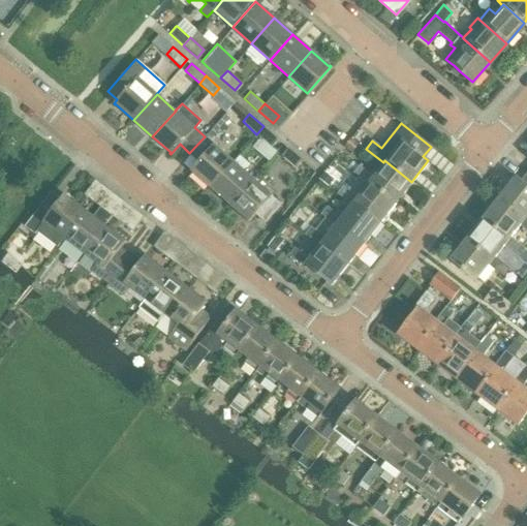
[(264,126),(256,134),(271,146),(277,138),(273,134),(264,126)]
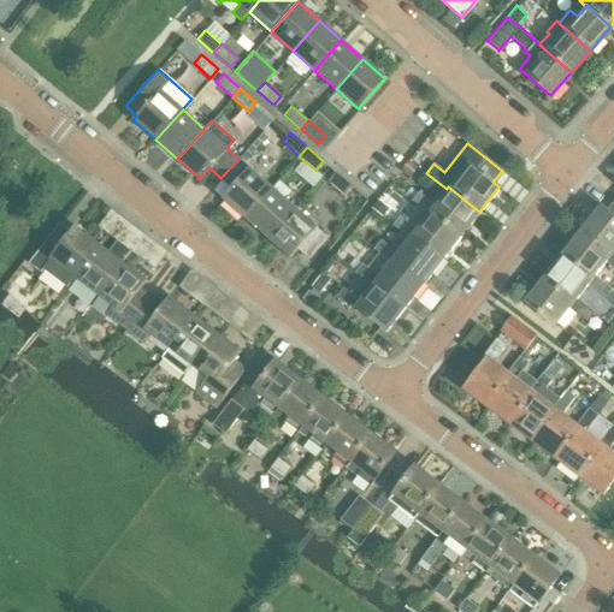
[(238,159),(220,178),(231,186),(222,197),(222,198),(244,219),(272,188),(271,188),(248,167),(238,159)]
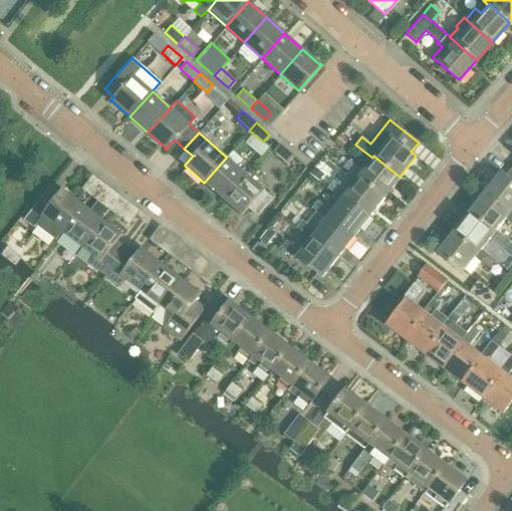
[(278,143),(272,151),(286,163),(292,155),(279,143),(278,143)]
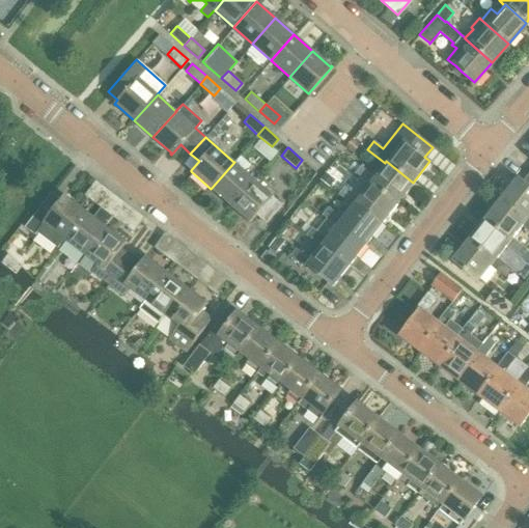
[(234,162),(211,189),(230,204),(253,178),(243,169),(249,163),(240,155),(233,162),(234,162)]
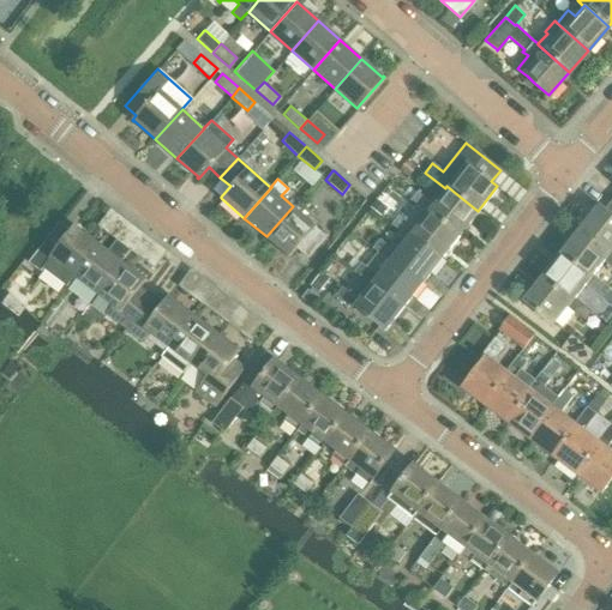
[(447,186),(445,188),(433,204),(415,191),(408,199),(414,204),(426,212),(429,209),(460,234),(478,211),(447,186)]
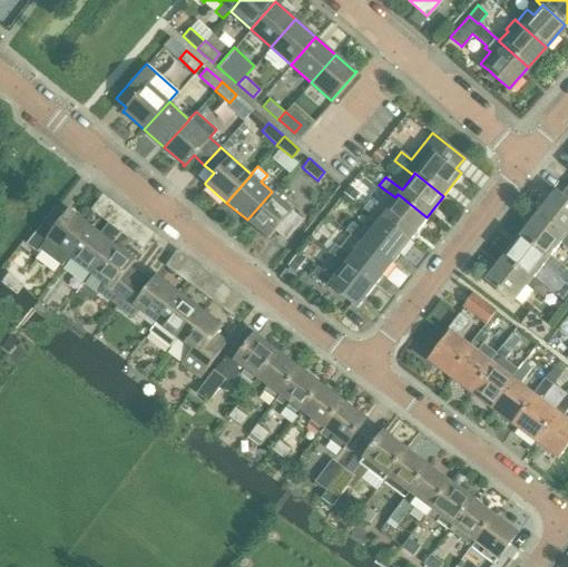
[(567,183),(560,193),(555,188),(536,212),(565,234),(567,232),(567,230),(567,183)]
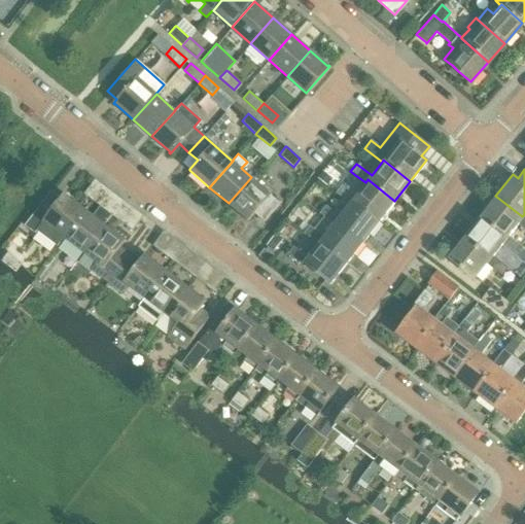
[(341,184),(335,191),(349,203),(351,200),(378,221),(394,201),(368,179),(365,182),(355,175),(345,187),(341,184)]
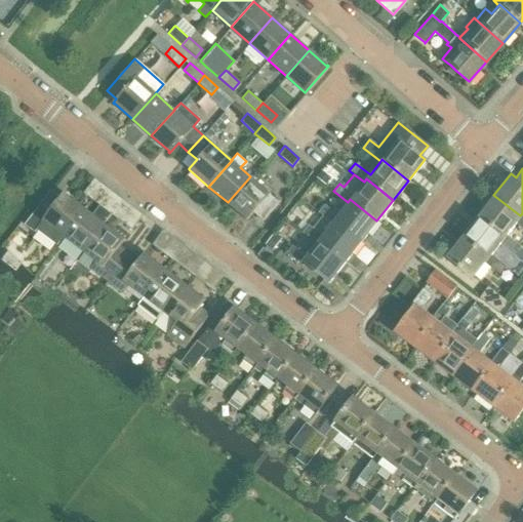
[(250,176),(228,202),(245,218),(252,211),(262,219),(278,201),(269,193),(250,176)]
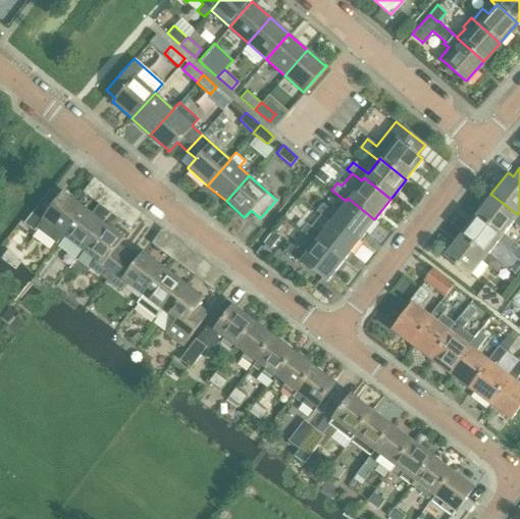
[(91,197),(102,183),(94,176),(84,192),(91,197)]
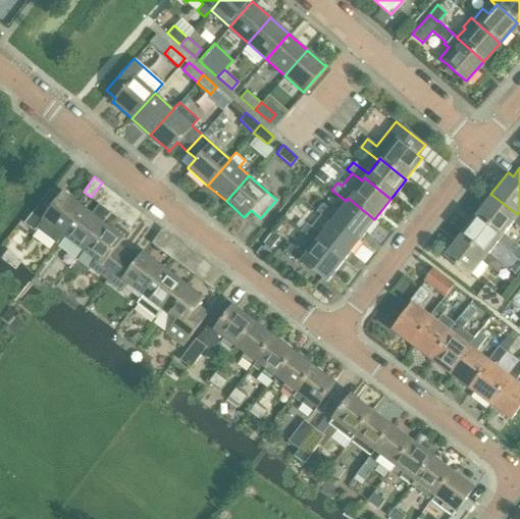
[(38,202),(23,222),(34,229),(36,227),(55,243),(58,239),(59,240),(63,235),(83,207),(63,192),(62,191),(59,195),(48,210),(38,202)]
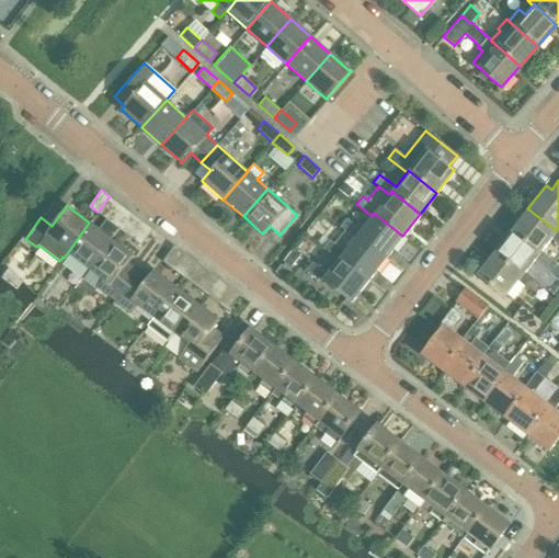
[(118,227),(130,212),(123,206),(111,220),(111,221),(118,227)]
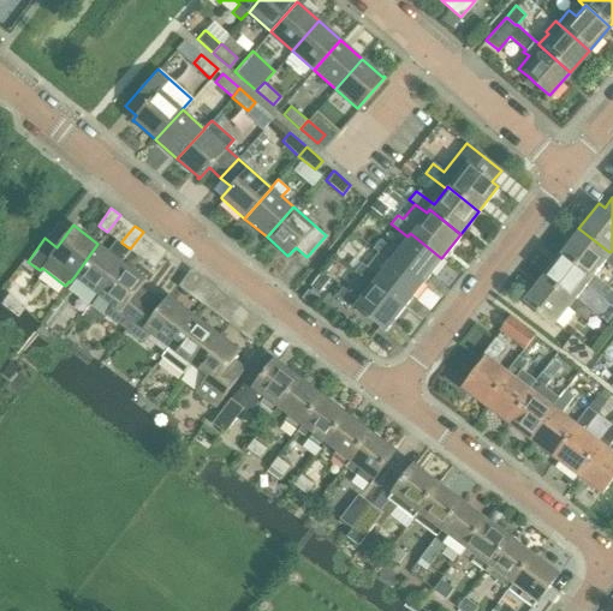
[(578,228),(560,251),(591,275),(593,274),(605,258),(612,264),(612,250),(609,252),(578,228)]
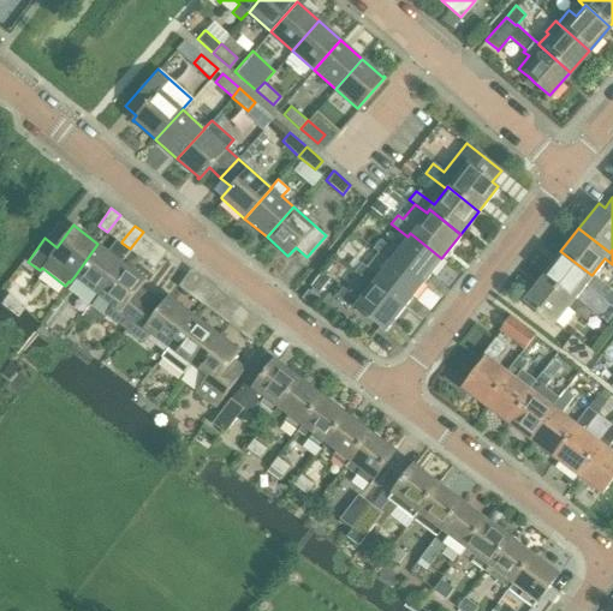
[(422,282),(441,258),(410,233),(408,237),(397,252),(380,238),(373,247),(378,252),(390,261),(391,258),(422,282)]
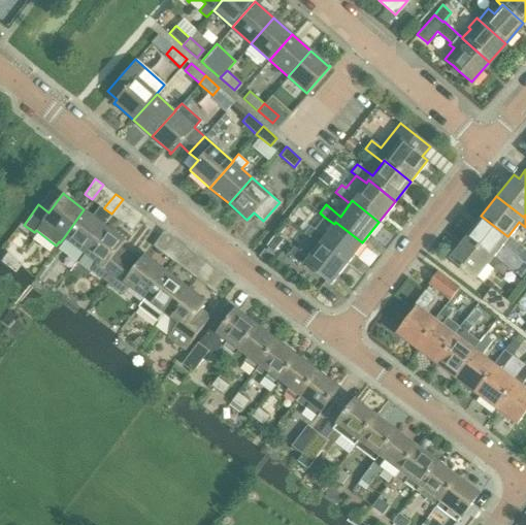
[(64,237),(60,242),(66,247),(70,241),(84,252),(104,224),(103,223),(110,214),(103,208),(99,205),(92,216),(84,209),(64,237)]
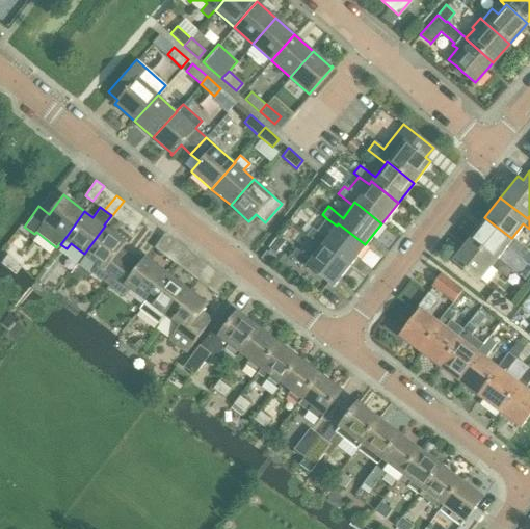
[(135,210),(125,226),(132,232),(143,216),(135,210)]
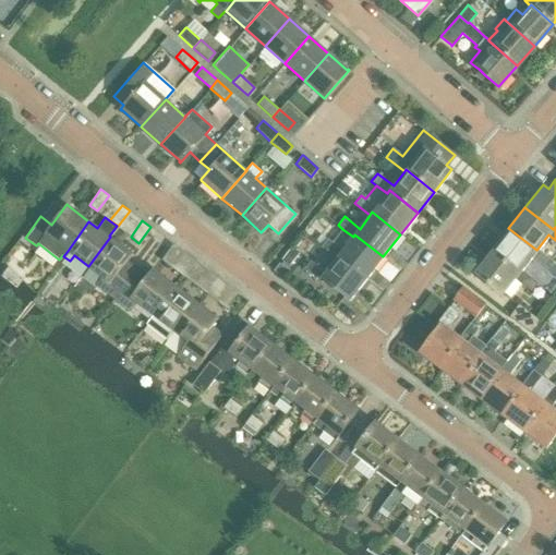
[(553,261),(538,249),(536,250),(508,228),(491,251),(519,273),(521,270),(531,256),(546,268),(553,261)]
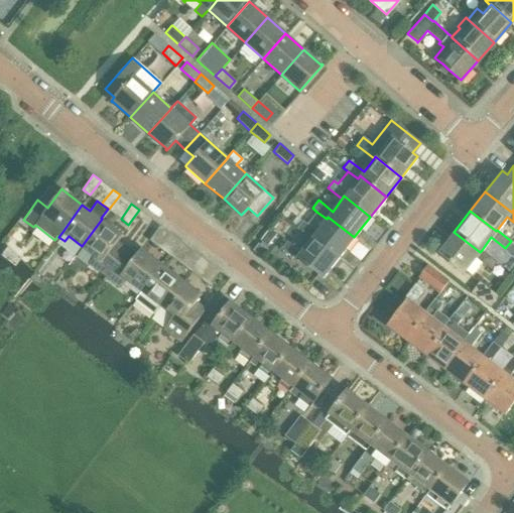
[(296,226),(296,228),(300,231),(310,239),(312,236),(339,256),(354,237),(328,217),(327,219),(316,212),(306,224),(301,220),(296,226)]
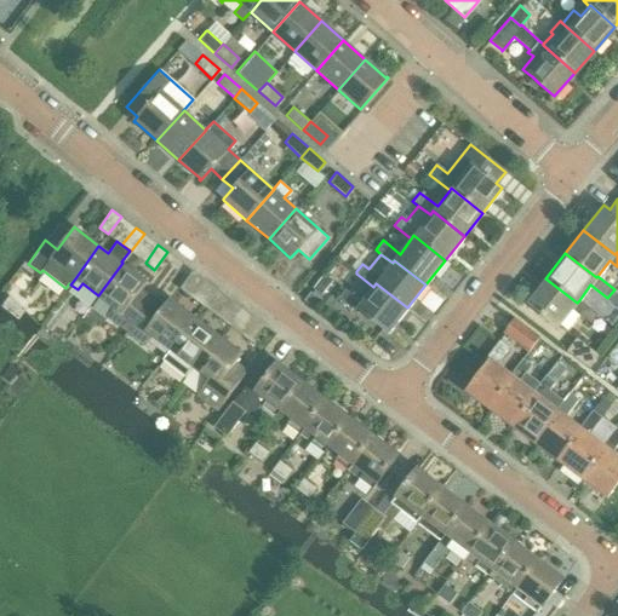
[(122,263),(98,295),(113,306),(106,315),(127,332),(153,297),(142,288),(147,281),(122,263)]
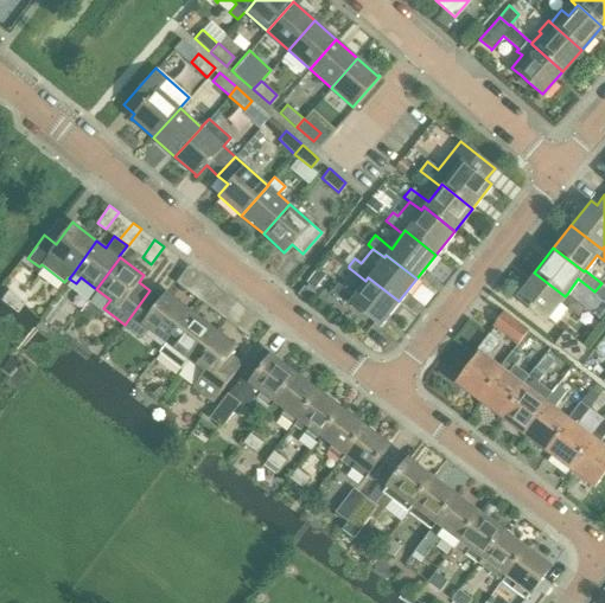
[(534,273),(515,296),(546,320),(560,302),(577,315),(584,307),(567,294),(565,296),(534,273)]
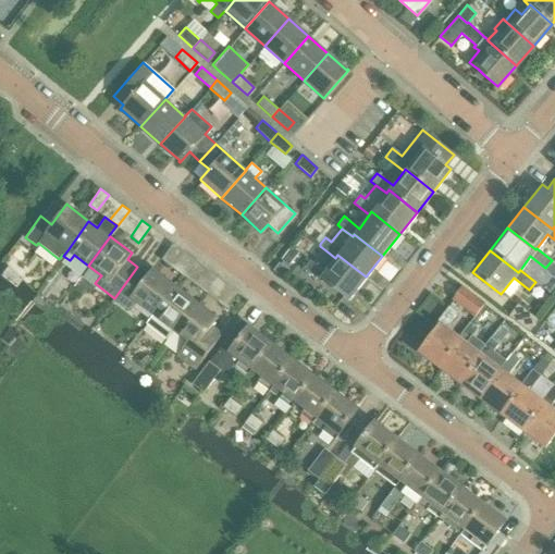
[(183,274),(194,259),(186,253),(174,268),(183,274)]
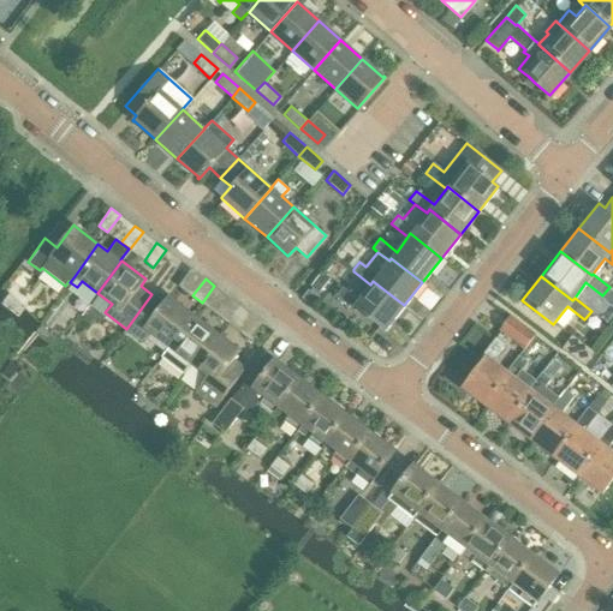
[(341,286),(334,294),(353,309),(355,307),(385,330),(404,305),(373,281),(370,285),(358,299),(346,289),(341,286)]
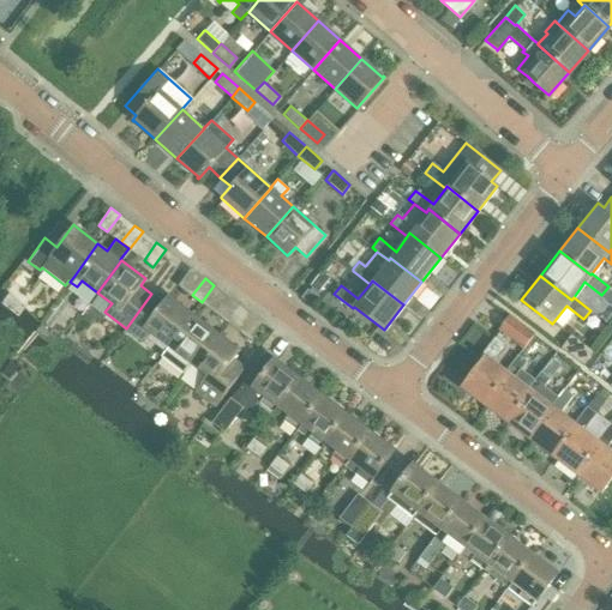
[(311,305),(317,296),(307,288),(306,288),(300,296),(311,305)]
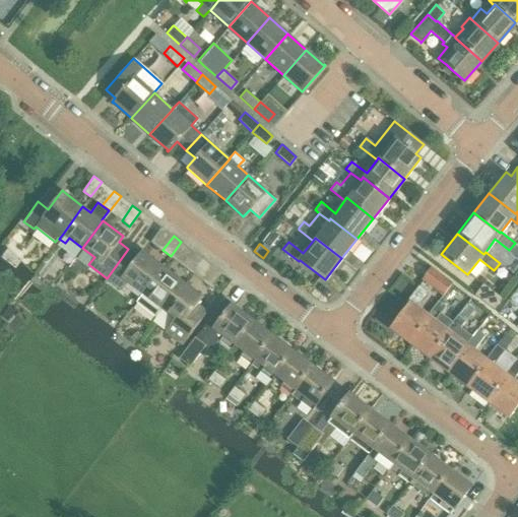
[(128,249),(107,278),(121,288),(127,281),(141,293),(142,294),(163,266),(142,250),(138,257),(128,249)]
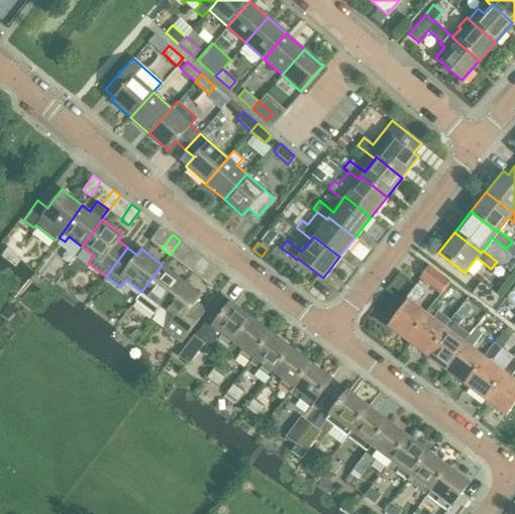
[(189,252),(180,264),(188,270),(196,258),(199,254),(191,248),(189,252)]
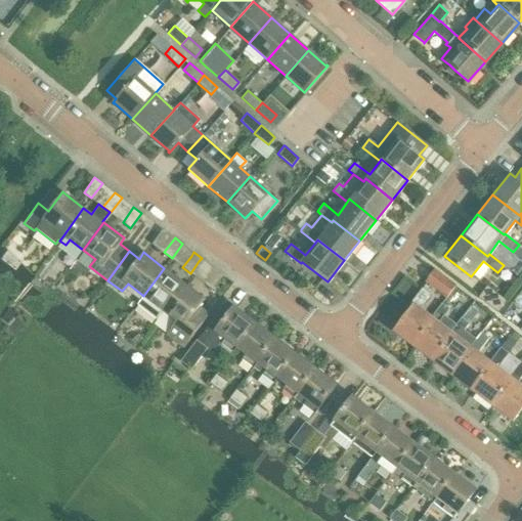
[(164,310),(184,283),(164,268),(143,296),(142,295),(136,304),(156,318),(163,310),(164,310)]
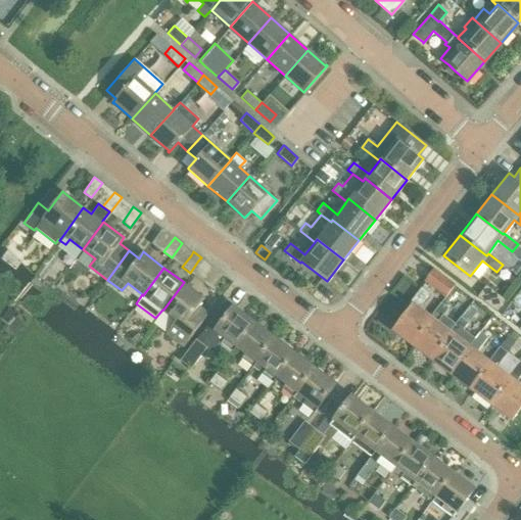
[(211,271),(202,282),(210,287),(222,273),(214,268),(211,271)]
